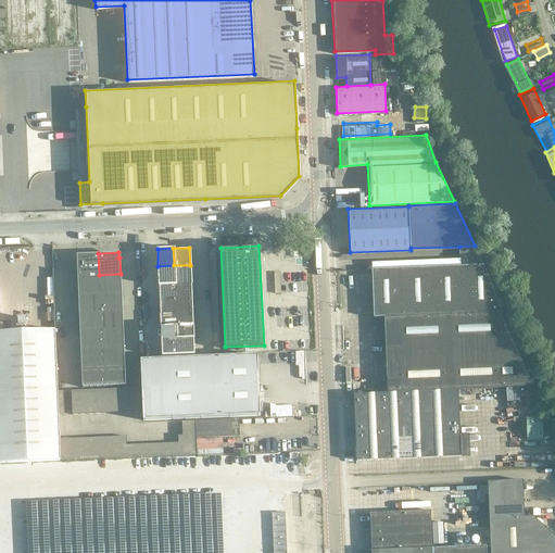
[(99,275),(98,253),(77,254),(77,259),(76,259),(77,276),(99,275)]
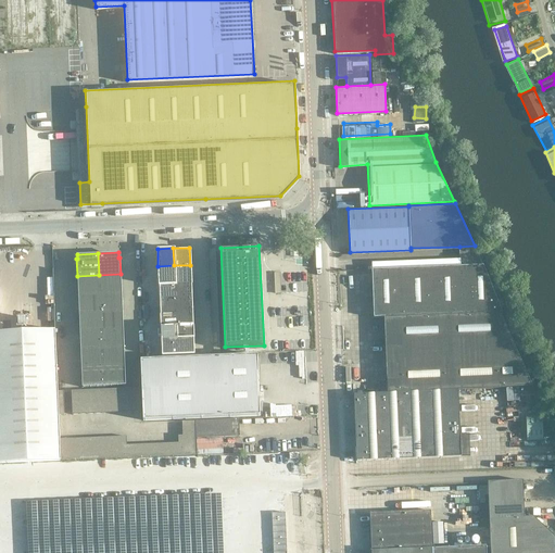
[(385,315),(385,316),(500,311),(502,311),(483,264),(370,267),(373,315),(385,315)]
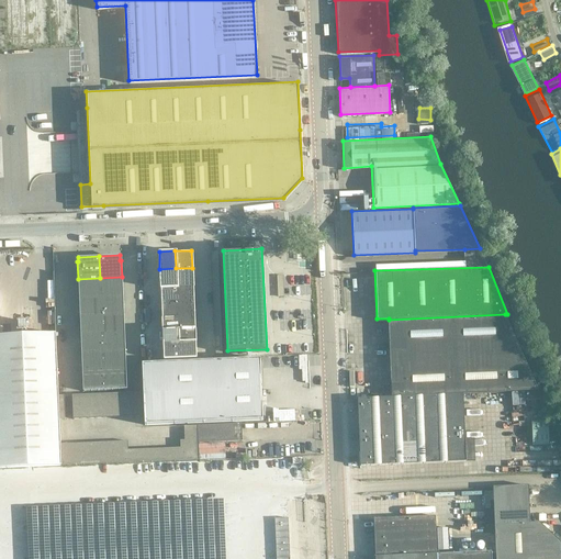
[(176,268),(159,269),(160,287),(177,286),(176,268)]
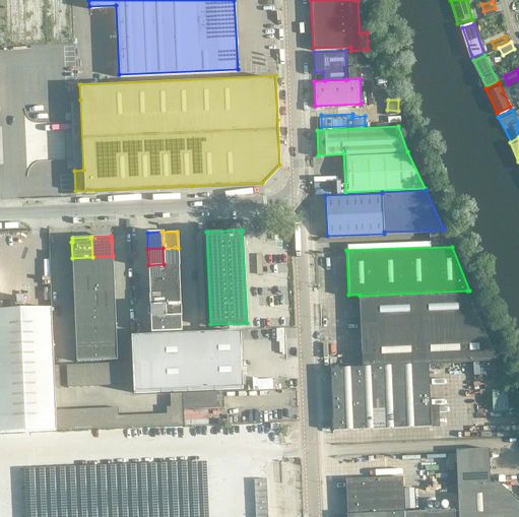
[(178,248),(163,248),(164,264),(178,263),(178,248)]
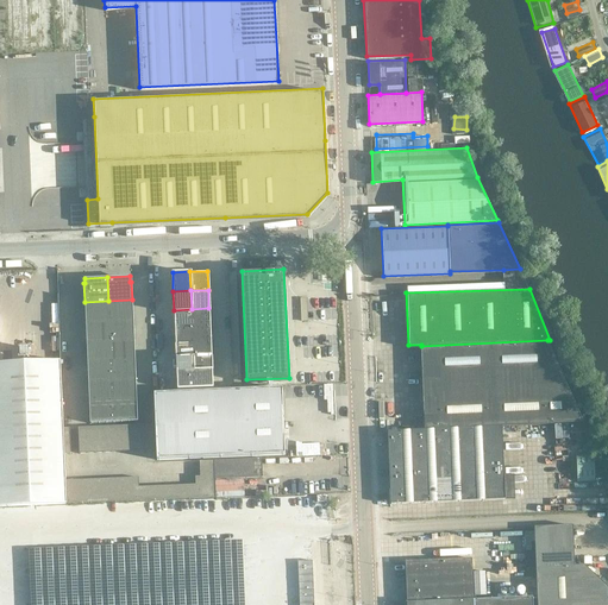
[(132,300),(108,301),(108,313),(132,312),(132,300)]
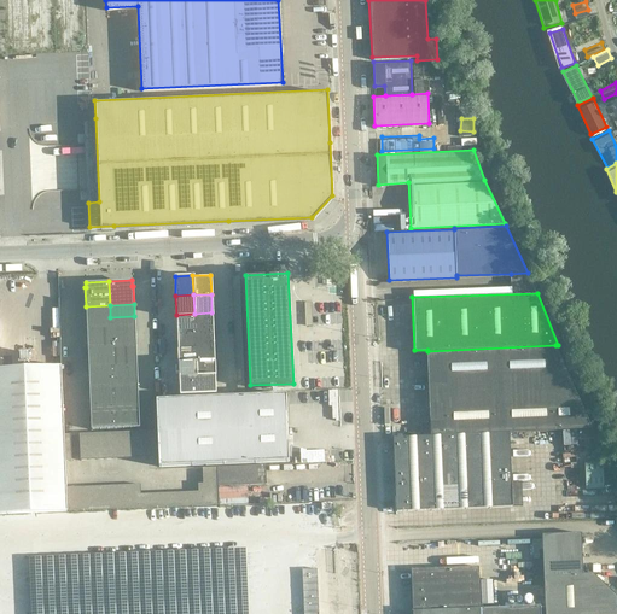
[(110,305),(86,307),(86,319),(110,317),(110,305)]
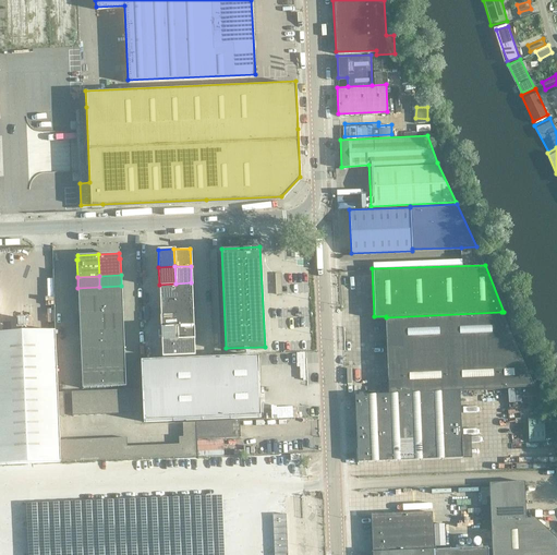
[(191,282),(176,284),(176,301),(192,300),(191,282)]
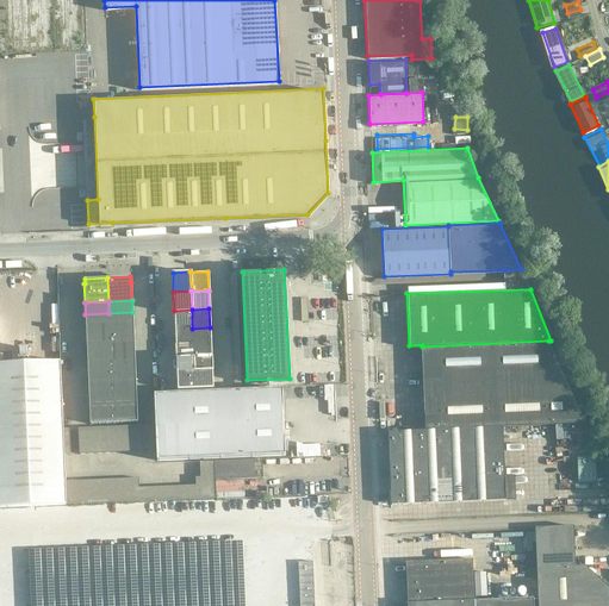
[(192,310),(174,311),(175,329),(192,329),(192,310)]
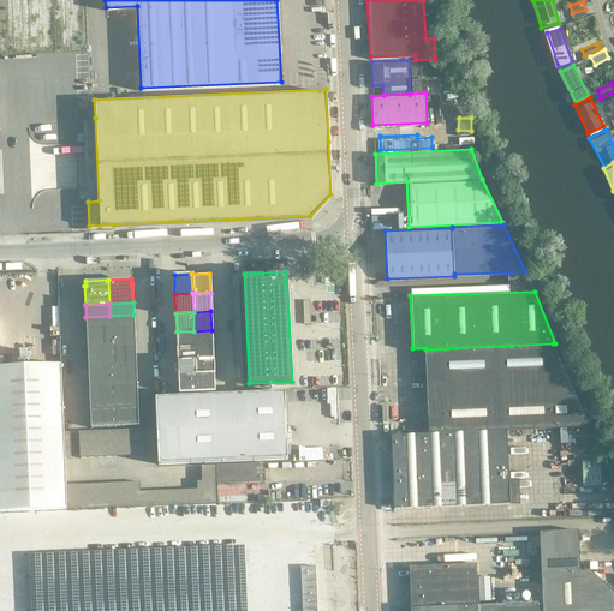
[(135,327),(133,315),(109,316),(111,328),(135,327)]
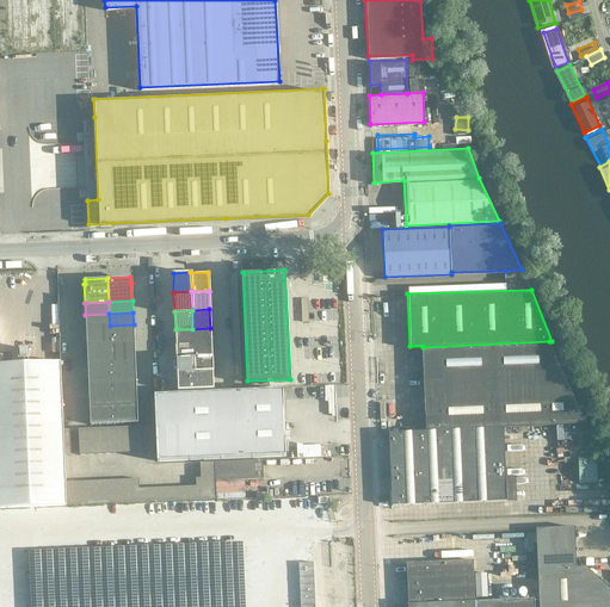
[(109,314),(85,315),(86,327),(110,326),(109,314)]
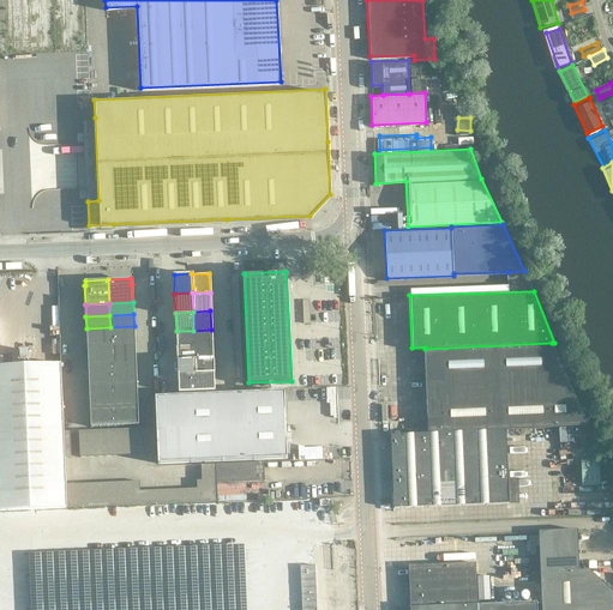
[(134,326),(110,327),(110,339),(134,338),(134,326)]
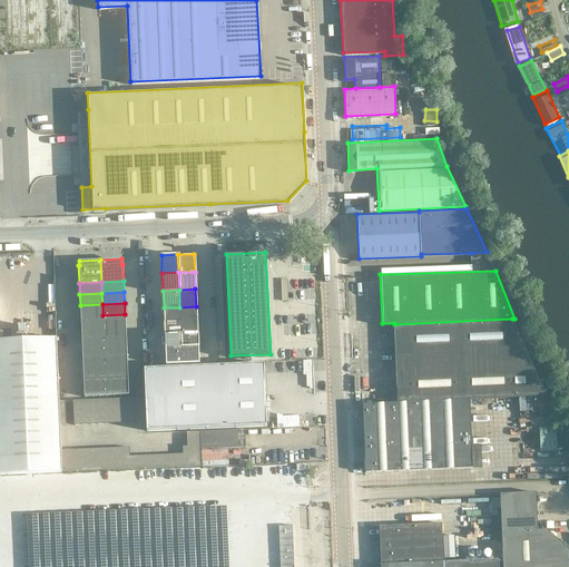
[(102,315),(102,304),(80,305),(80,316),(102,315)]
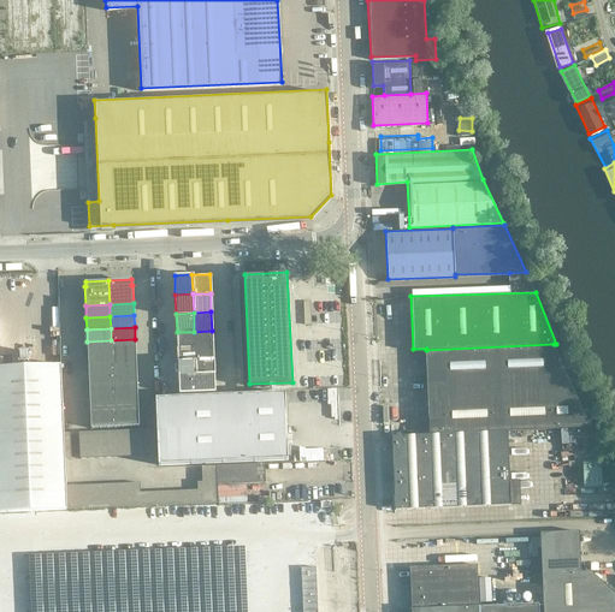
[(212,331),(194,332),(195,346),(213,345),(212,331)]
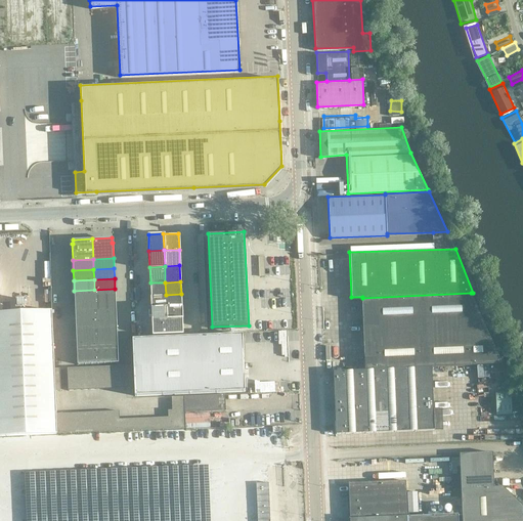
[(150,283),(150,295),(166,295),(165,283),(150,283)]
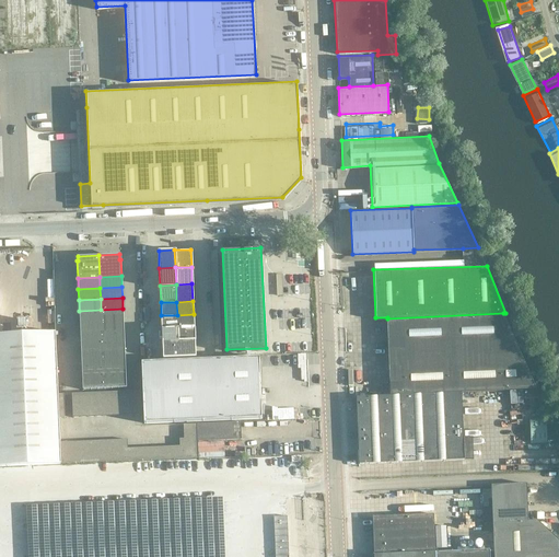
[(123,309),(101,310),(101,321),(123,320),(123,309)]
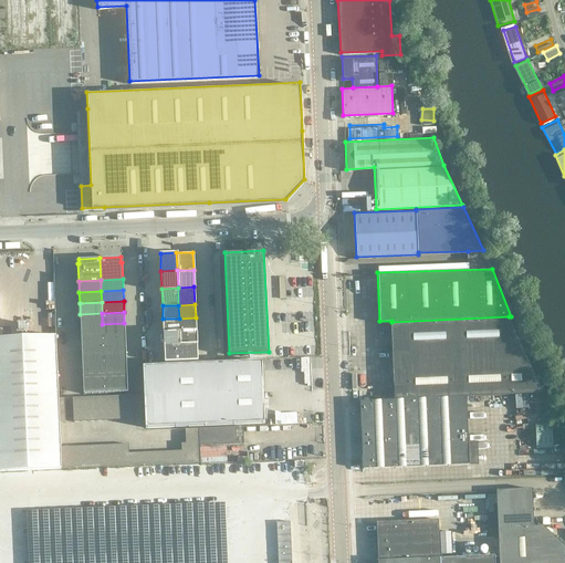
[(102,324),(102,313),(80,314),(80,325),(102,324)]
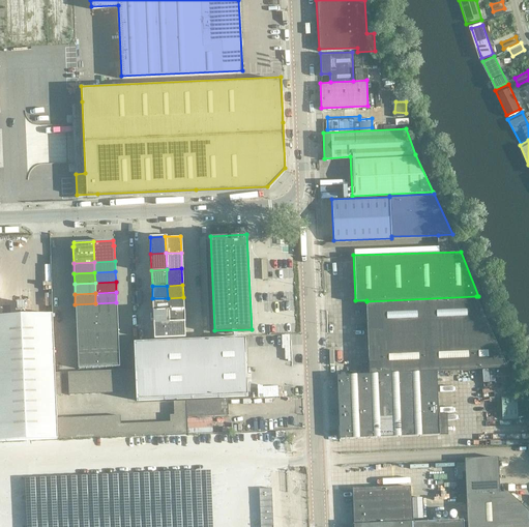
[(476,296),(366,301),(369,373),(437,370),(507,367),(476,296)]
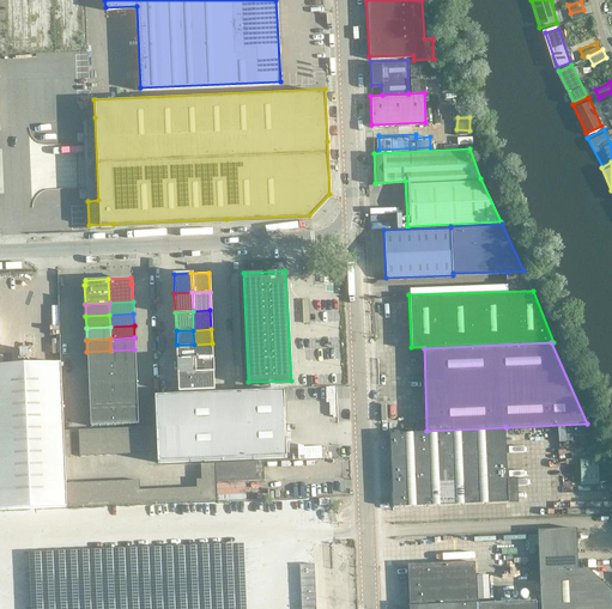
[(212,343),(194,345),(194,357),(212,357),(212,343)]
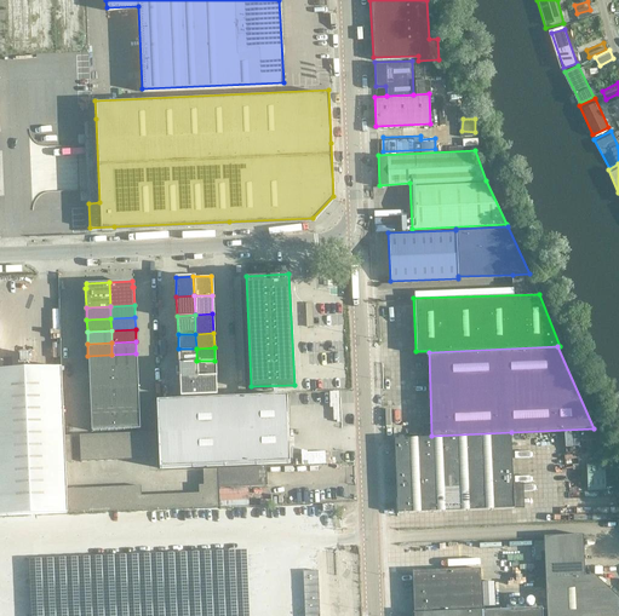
[(178,349),(179,362),(196,361),(196,349),(178,349)]
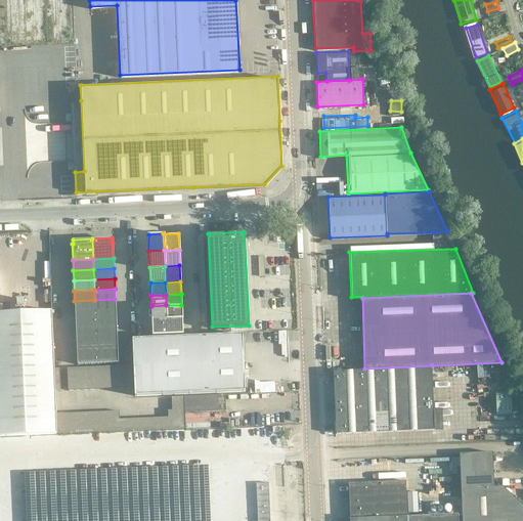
[(115,299),(94,300),(95,310),(116,309),(115,299)]
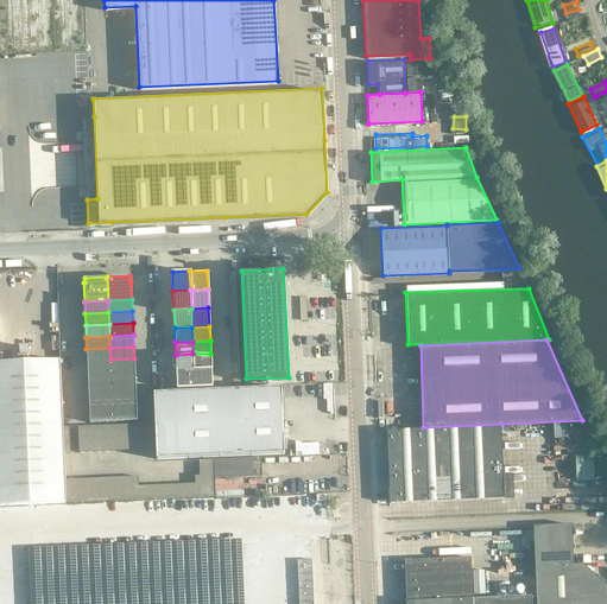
[(111,360),(109,348),(86,349),(87,361),(111,360)]
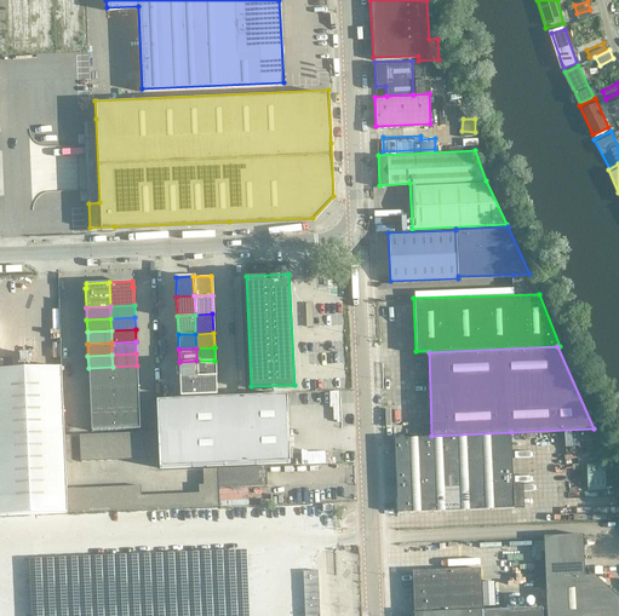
[(196,361),(179,362),(179,375),(198,374),(196,361)]
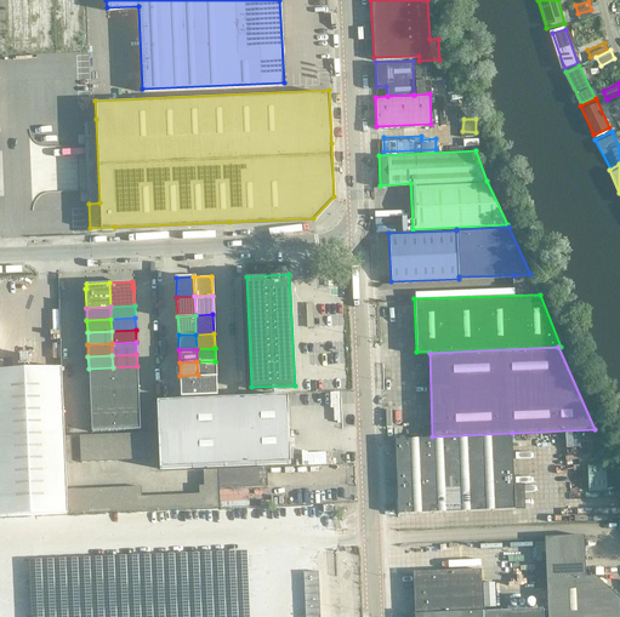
[(215,361),(197,361),(198,375),(216,373),(215,361)]
